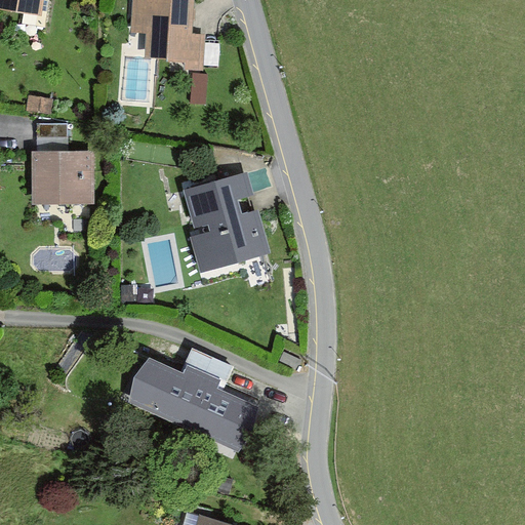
[(39,0),(0,0),(0,5),(38,12),(39,0)]
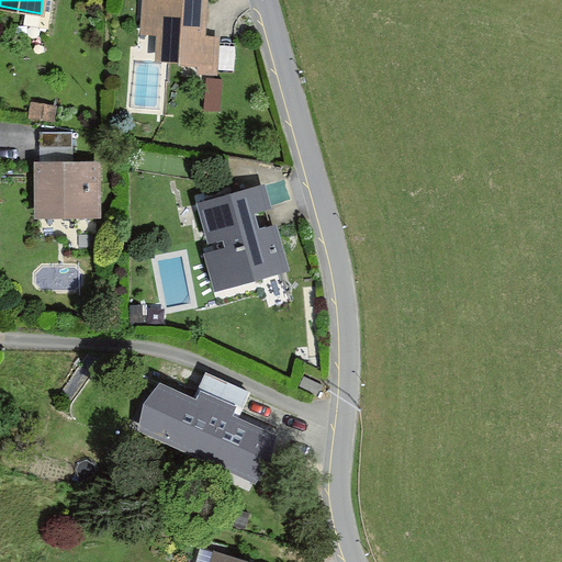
[(205,0),(142,0),(141,35),(155,36),(154,65),(217,68),(218,38),(204,37),(205,0)]
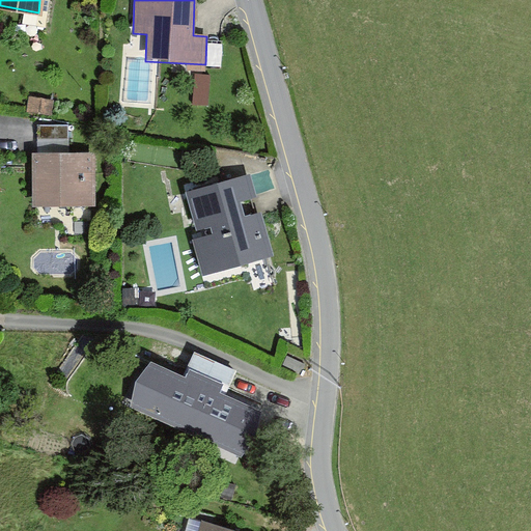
[(38,140),(68,141),(68,126),(39,124),(38,140)]
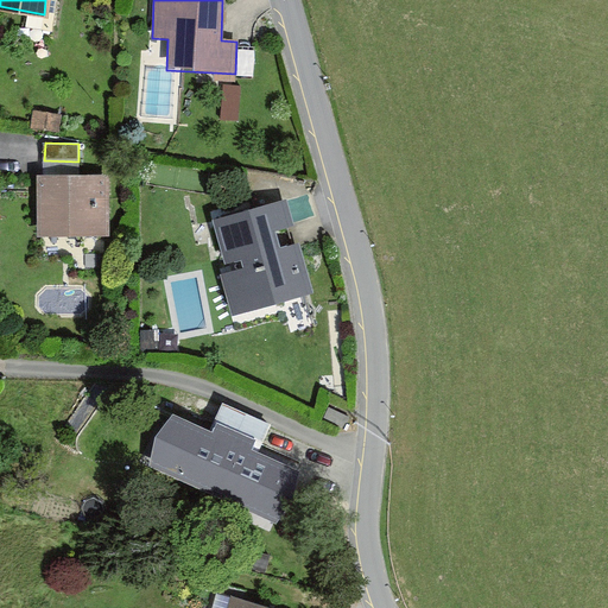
[(109,185),(30,188),(31,236),(111,234),(109,185)]
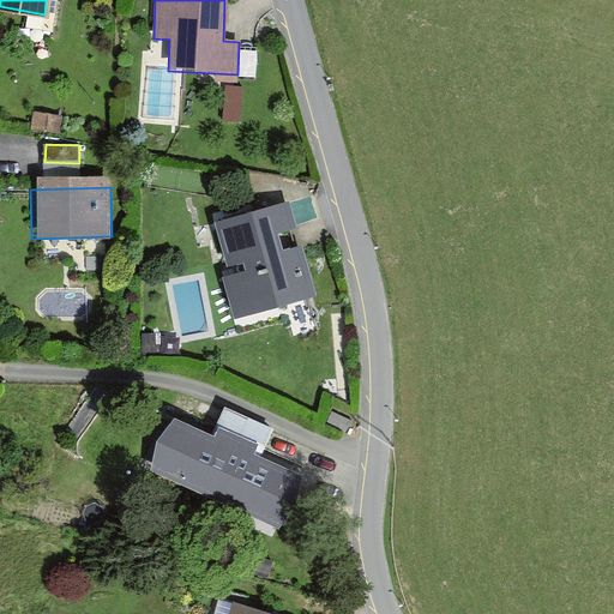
[(281,205),(203,228),(232,324),(309,301),(281,205)]
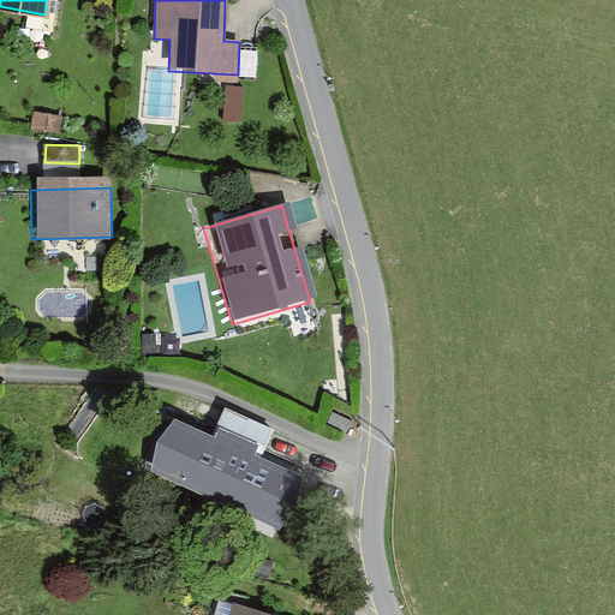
[(315,484),(171,418),(149,467),(292,533),(315,484)]
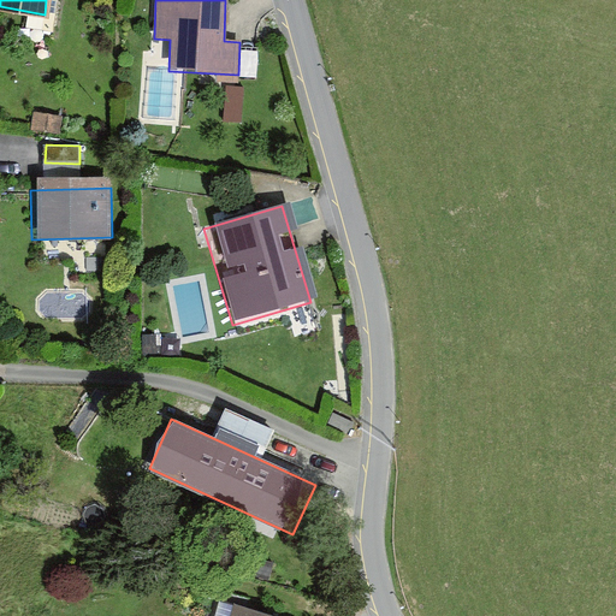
[(278,615),(237,605),(234,615),(278,615)]
